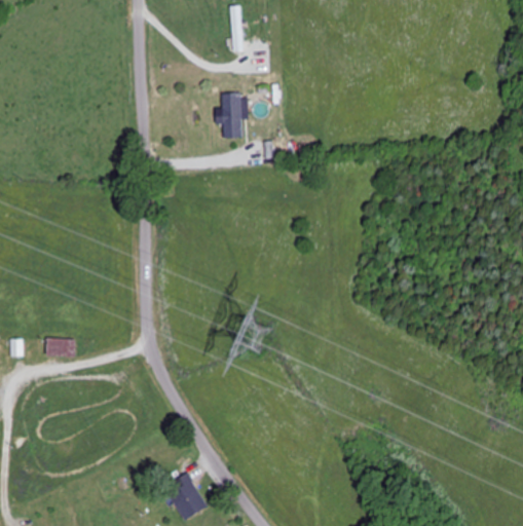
[(229,0),(220,0),(220,41),(229,41),(229,0)]
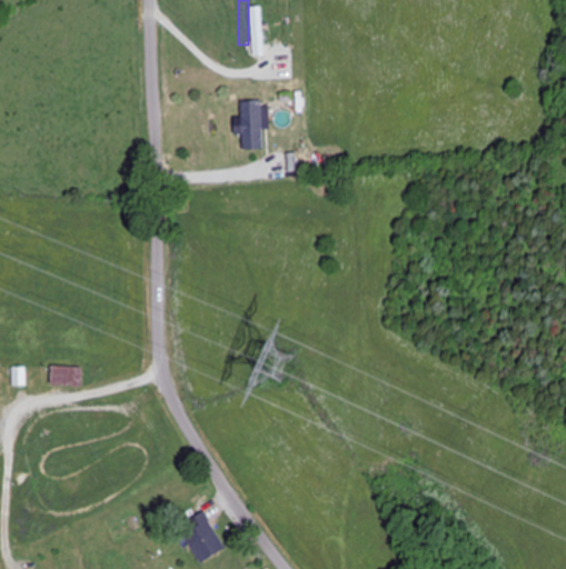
[(238,150),(260,150),(260,101),(238,101),(238,150)]
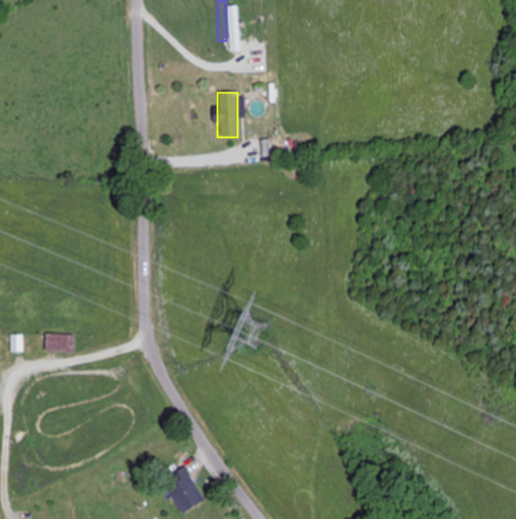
[(74,352),(74,334),(47,334),(47,352),(74,352)]
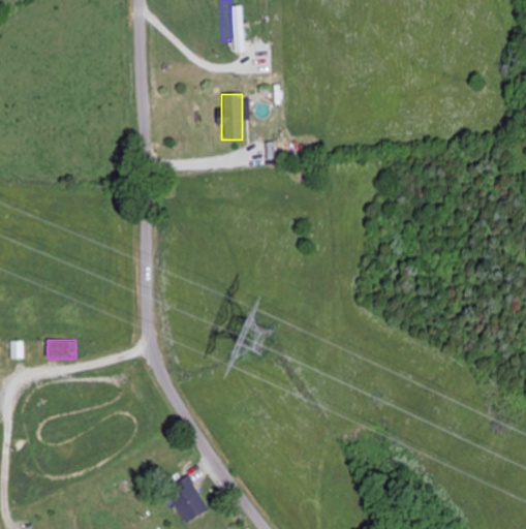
[(11,341),(11,359),(23,359),(23,341),(11,341)]
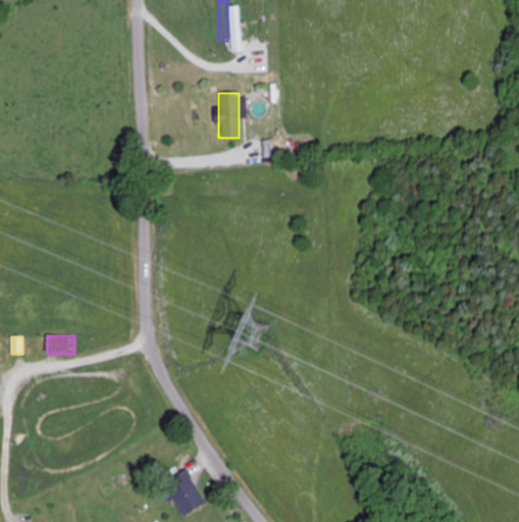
[(185,518),(206,505),(186,470),(163,483),(185,518)]
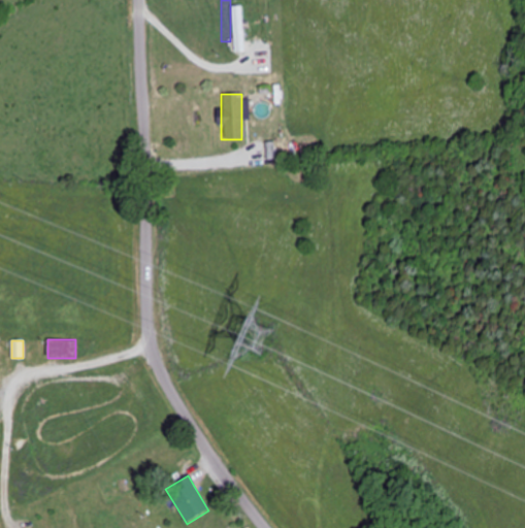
All buildings are outlined.
